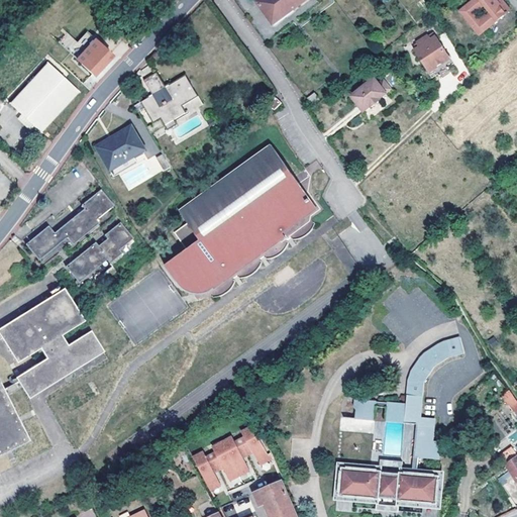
[(305,0),(260,0),(257,2),(274,24),(305,0)]
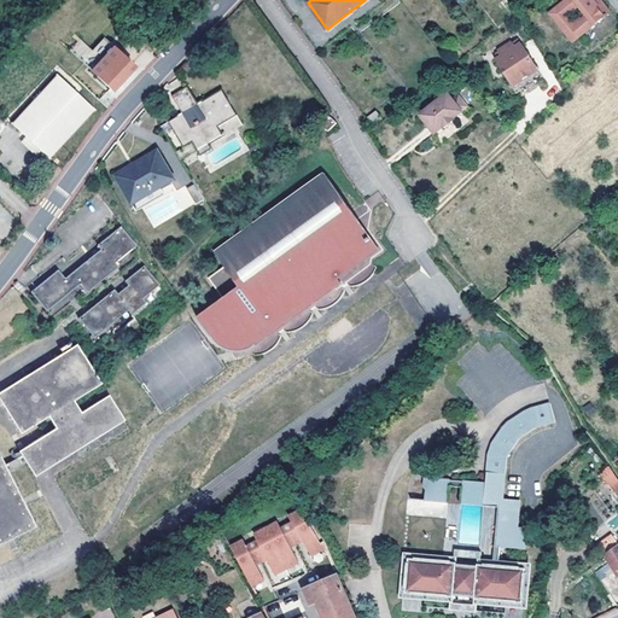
[(592,0),(564,0),(549,12),(572,41),(605,16),(601,12),(592,0)]
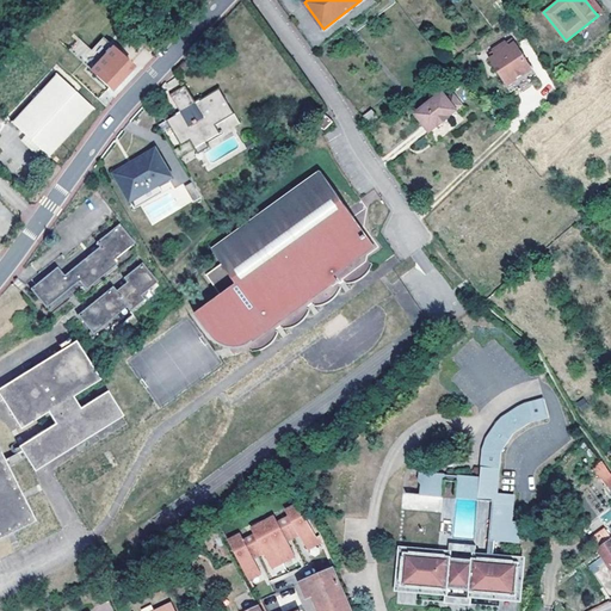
[(585,0),(594,12),(598,16),(602,12),(592,0),(585,0)]
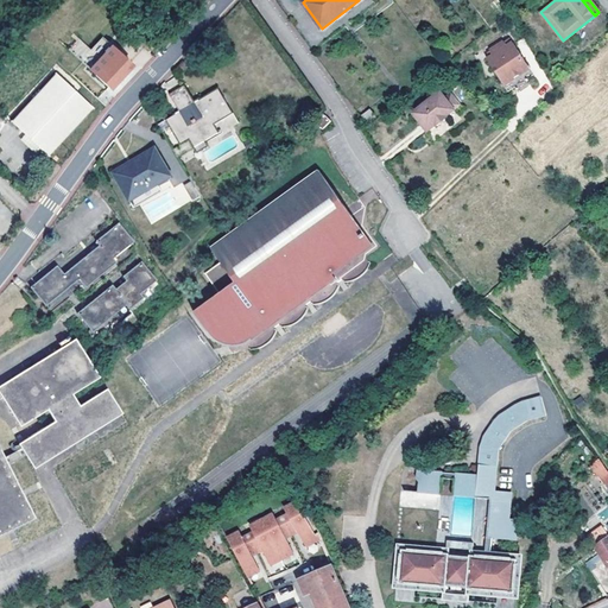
[(495,56),(489,59),(507,84),(532,67),(514,42),(508,46),(505,42),(492,51),(495,56)]
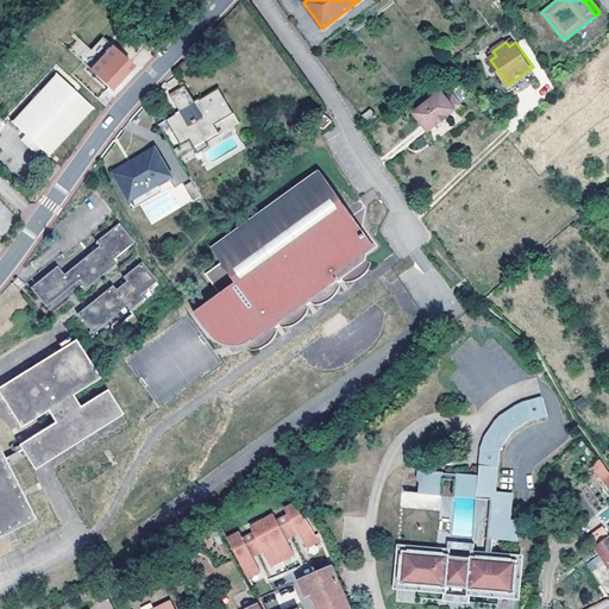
[(131,63),(112,46),(90,70),(108,87),(111,85),(131,63)]
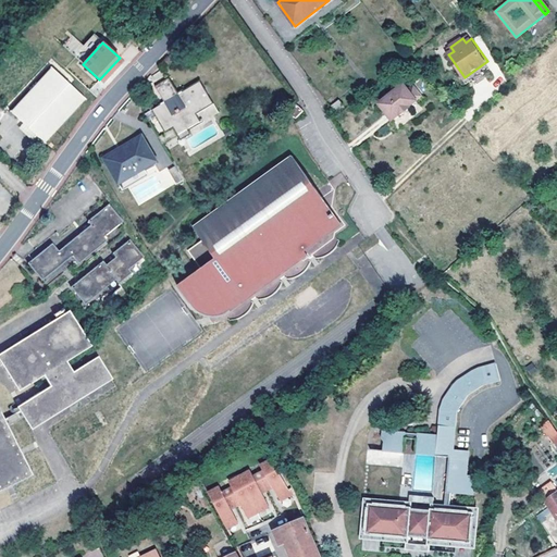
[(83,97),(52,67),(12,112),(42,140),(83,97)]
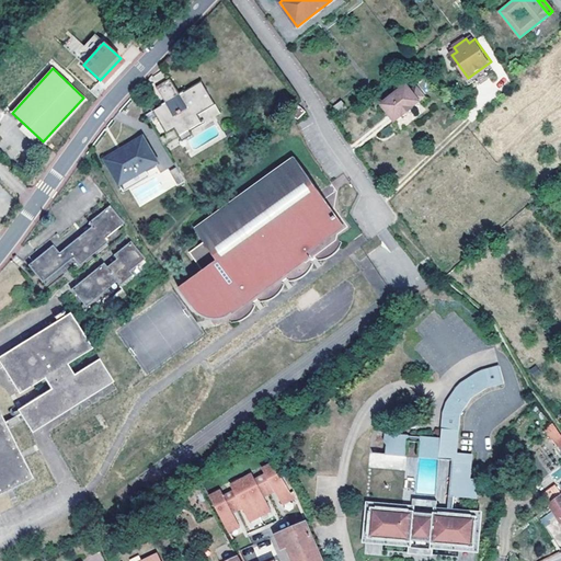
[(180,95),(171,82),(158,90),(167,103),(153,112),(167,134),(174,129),(180,136),(202,122),(198,115),(216,104),(202,82),(180,95)]
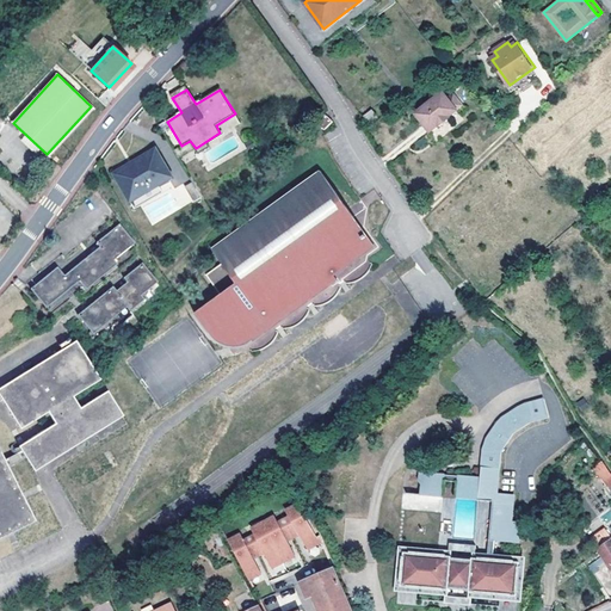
[(442,92),(415,115),(429,133),(438,125),(439,127),(449,118),(449,117),(456,110),(442,92)]
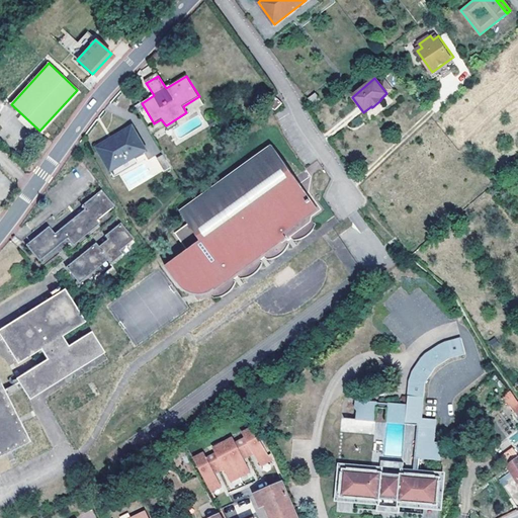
[(282,103),(274,95),(267,102),(275,110),(282,103)]
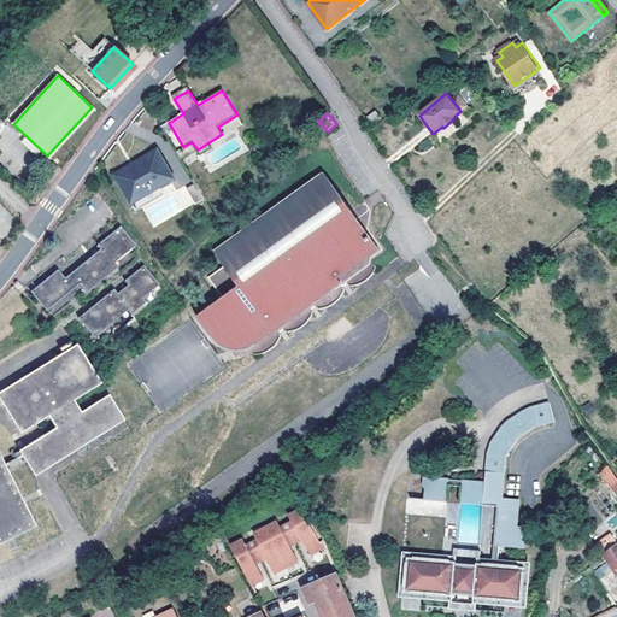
[(118,180),(133,204),(160,187),(174,178),(158,152),(137,163),(140,166),(118,180)]
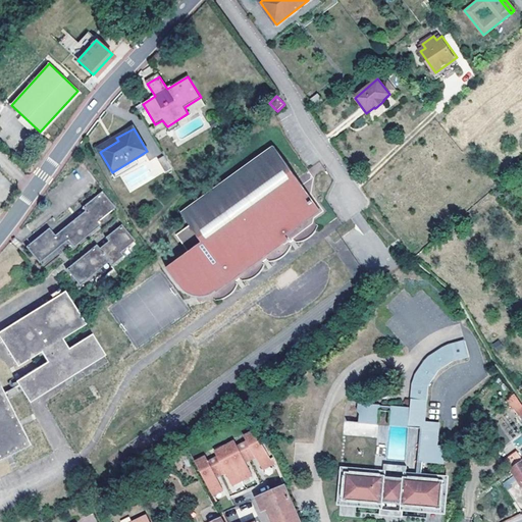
[(319,210),(274,147),(181,213),(191,225),(176,235),(190,253),(167,269),(180,289),(184,292),(189,295),(191,297),(195,298),(201,298),(205,297),(209,296),(212,294),(214,292),(288,239),(284,236),(319,210)]
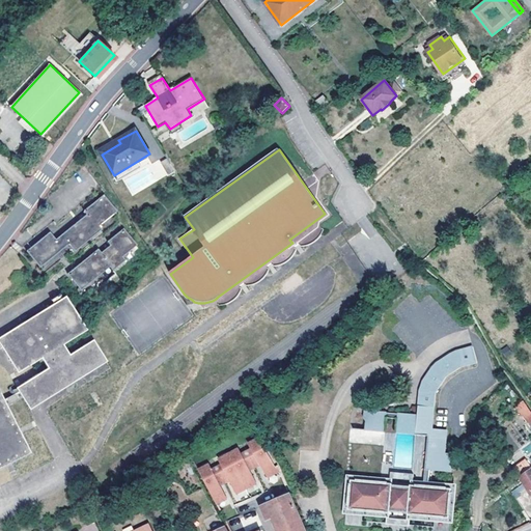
[(168,175),(174,171),(167,159),(160,163),(168,175)]
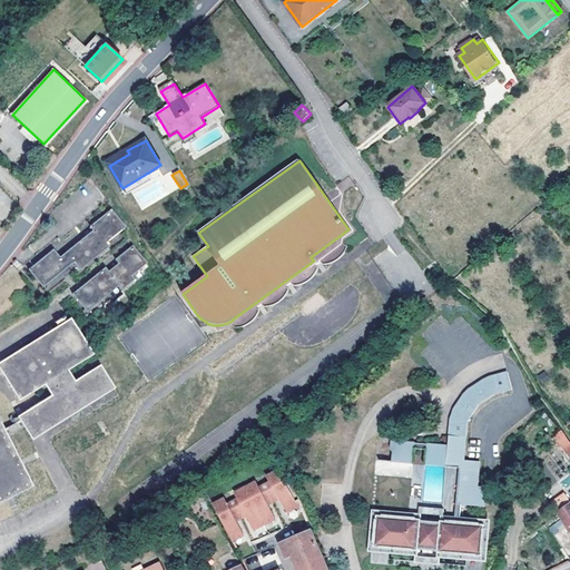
[(148,173),(123,188),(127,195),(153,179),(148,173)]
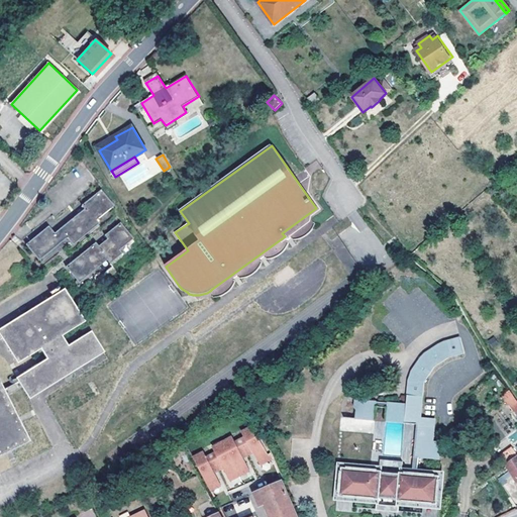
[(47,226),(25,244),(37,259),(67,235),(72,242),(98,222),(95,219),(113,205),(100,189),(82,205),(85,208),(54,233),(47,226)]
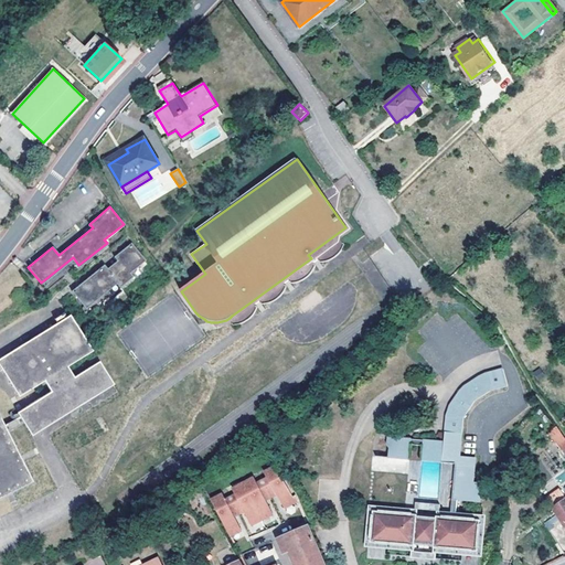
[(145,259),(131,243),(115,256),(117,260),(107,268),(104,265),(72,290),(85,307),(116,283),(119,286),(132,276),(129,272),(145,259)]
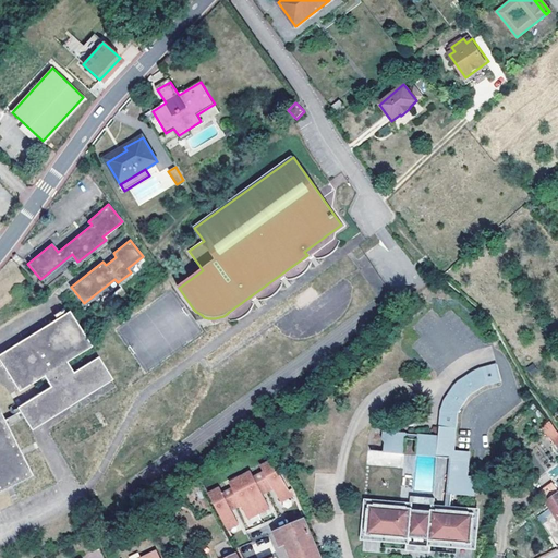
[(0,488),(31,474),(7,427),(24,417),(32,428),(111,378),(97,356),(72,373),(65,361),(89,346),(69,311),(0,353),(0,360),(19,390),(44,375),(50,386),(17,407),(20,411),(3,420),(0,412),(0,488)]
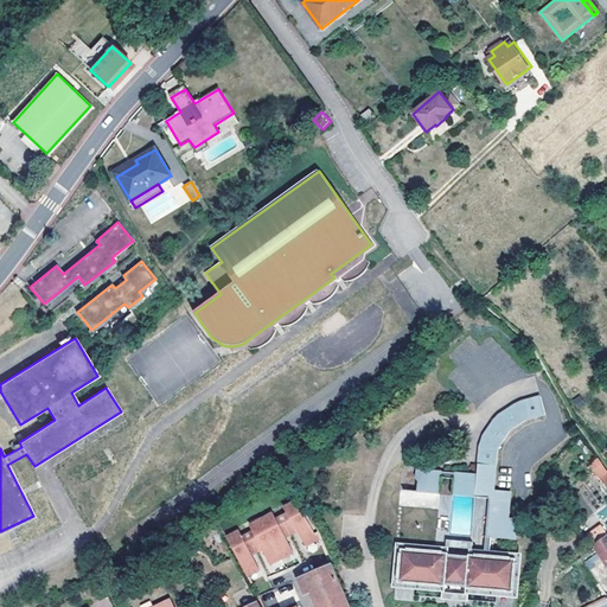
[(426,483),(425,492),(443,494),(446,475),(459,478),(457,496),(491,500),(485,553),(470,551),(470,557),(449,556),(449,550),(400,547),(397,586),(447,589),(447,585),(468,586),(467,590),(518,594),(521,555),(491,553),(491,537),(515,540),(517,519),(508,519),(510,493),(494,493),(498,448),(510,429),(525,420),(545,414),(540,395),(521,400),(515,402),(498,413),(493,419),(483,434),(480,447),(478,473),(419,468),(417,477),(422,481),(426,483)]
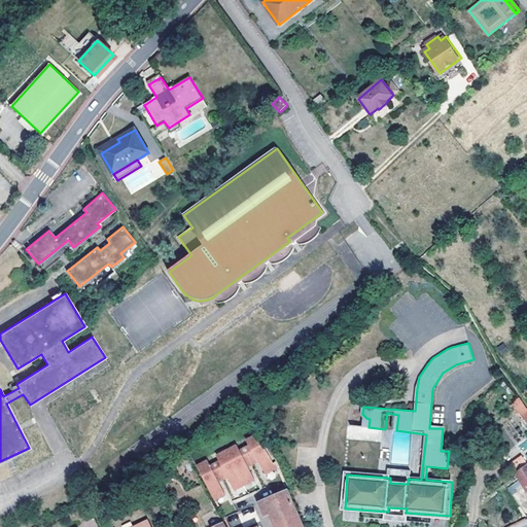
[(524,423),(526,421),(526,409),(520,397),(512,401),(524,423)]
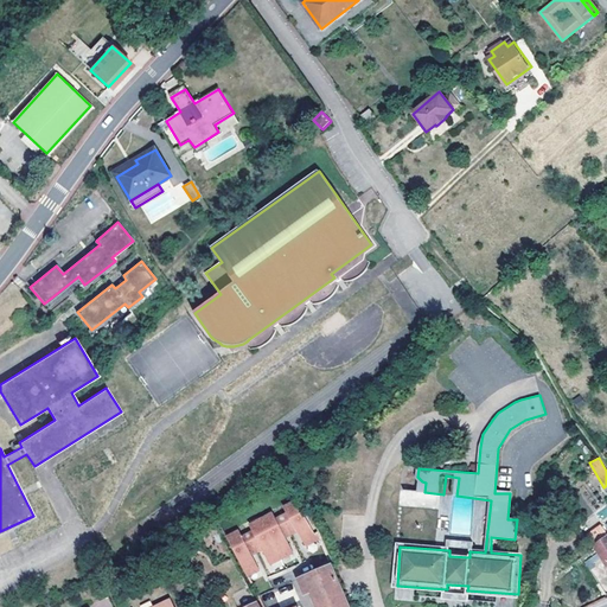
[(238,529),(227,534),(247,575),(259,570),(250,555),(253,554),(260,550),(261,550),(269,564),(293,554),(285,538),(288,537),(294,534),(296,532),(305,547),(320,538),(318,532),(315,534),(298,499),(283,508),(286,512),(275,518),(272,512),(248,523),(251,529),(241,535),(238,529)]
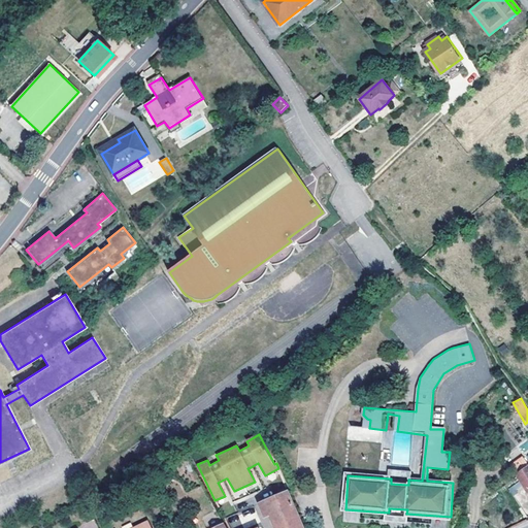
[(517,474),(527,465),(527,463),(525,457),(512,466),(517,474)]
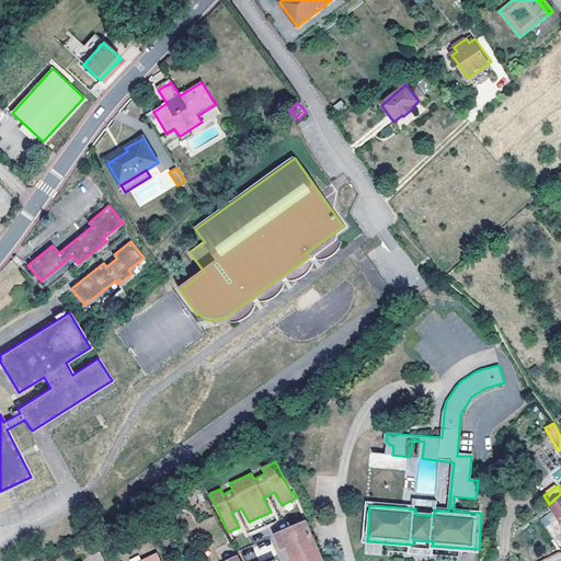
[(560,494),(549,504),(560,523),(560,494)]
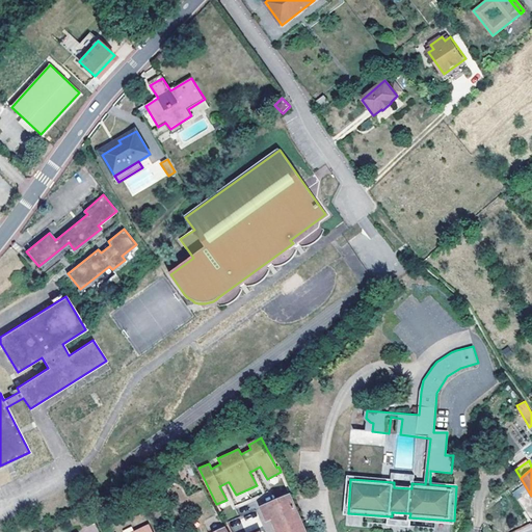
[(522,485),(512,491),(516,499),(526,493),(522,485)]
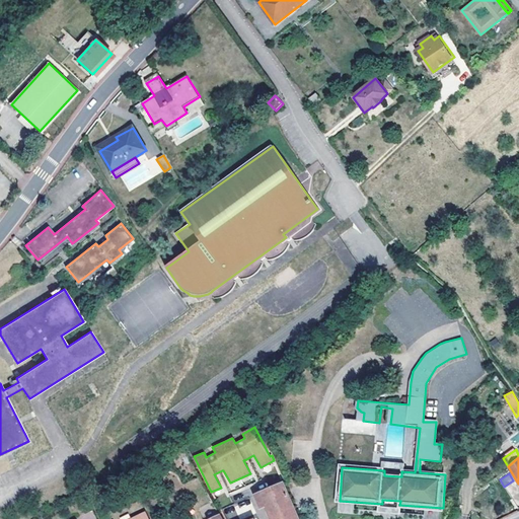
[(298,518),(283,484),(260,493),(271,518),(298,518)]
